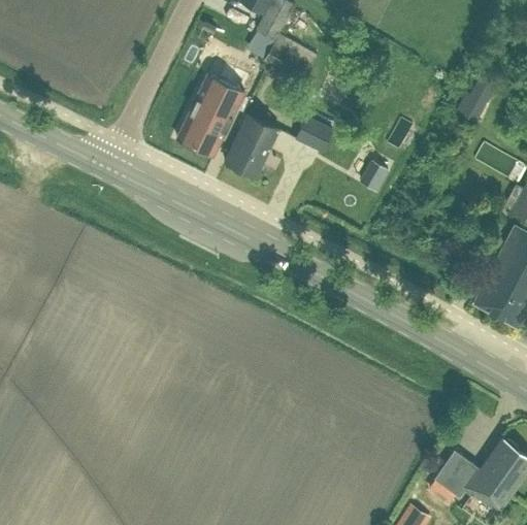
[(242,0),(241,3),(261,14),(253,28),(274,40),(295,5),(287,0),(242,0)]
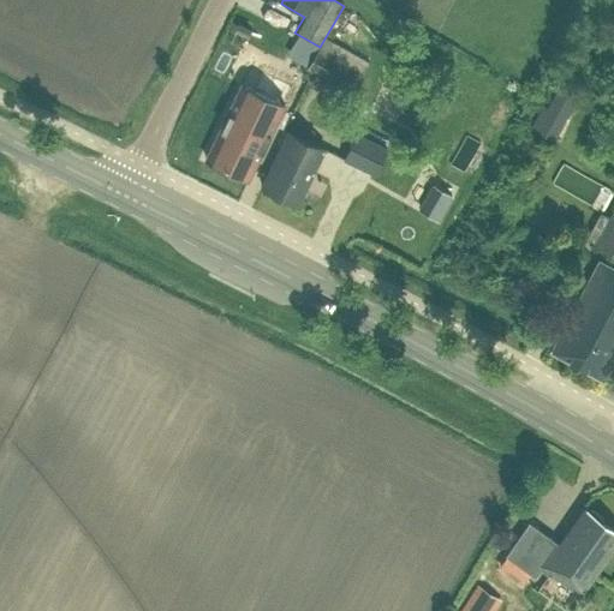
[(326,41),(308,73),(353,99),(371,66),(326,41)]
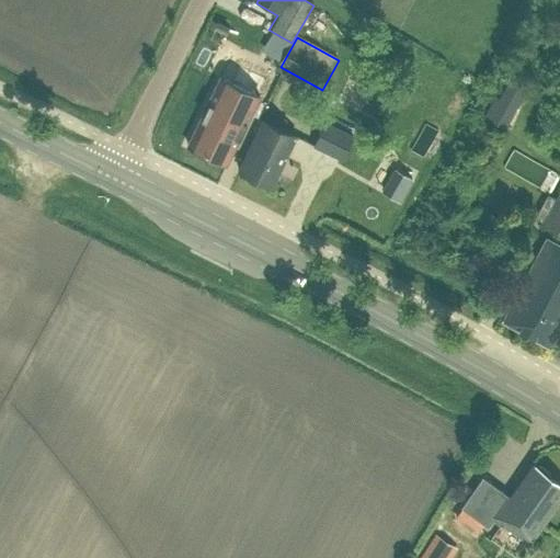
[(263,80),(259,78),(229,64),(221,80),(220,79),(187,146),(227,166),(260,99),(258,98),(263,80)]
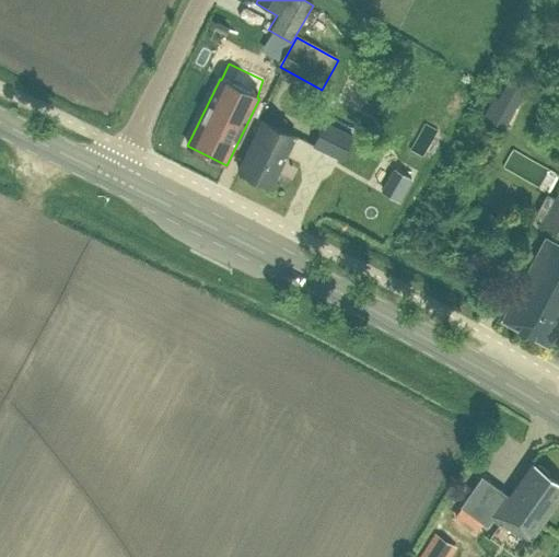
[(282,131),(287,123),(268,114),(264,123),(263,122),(239,171),(272,187),(297,138),(282,131)]
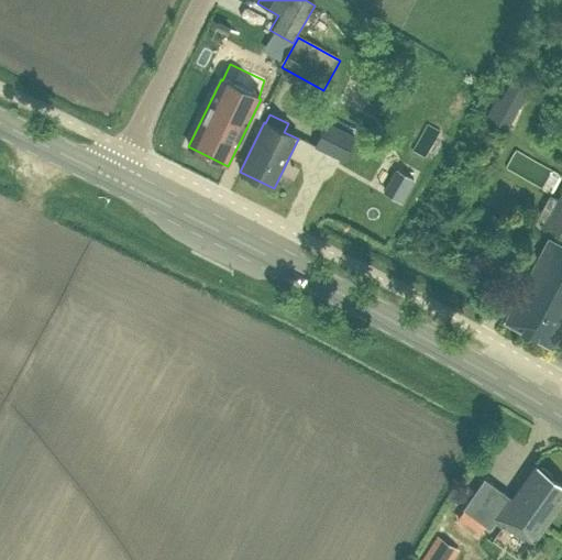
[(344,163),(355,139),(327,124),(315,149),(344,163)]
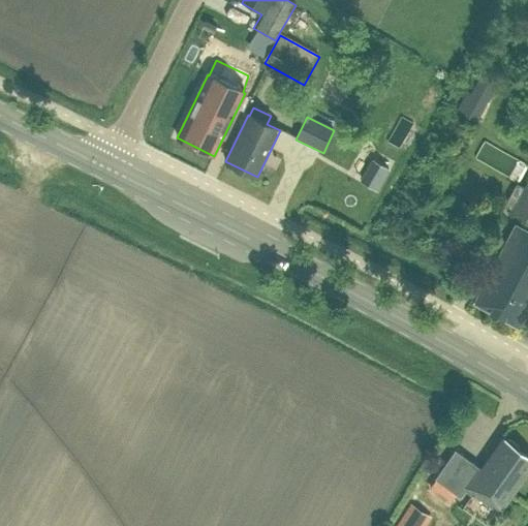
[(372,161),(360,182),(378,192),(391,172),(372,161)]
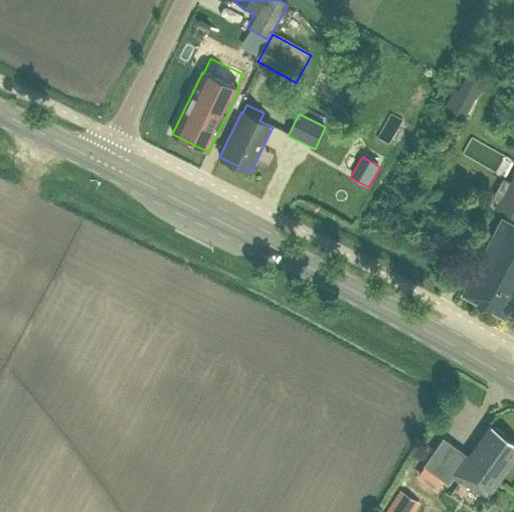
[(513,178),(498,207),(513,215),(513,178)]
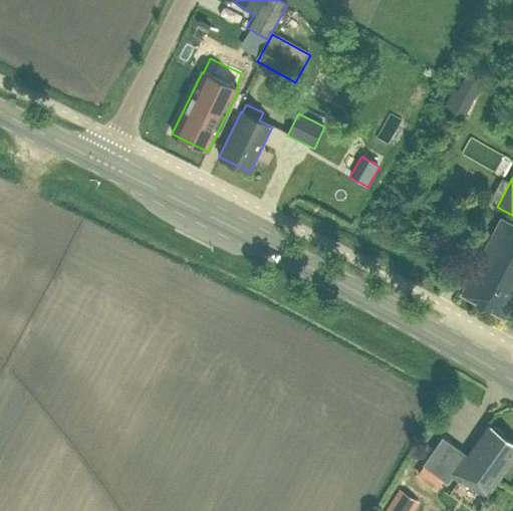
[(504,318),(512,301),(512,226),(501,220),(461,295),(504,318)]
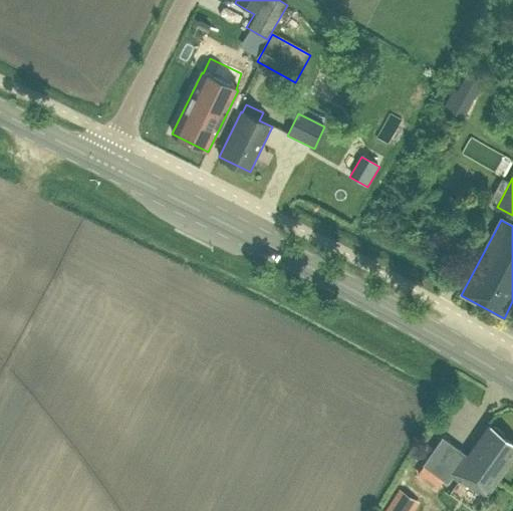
[(469,458),(446,441),(442,439),(423,467),(447,483),(452,477),(483,499),(512,455),(512,445),(502,438),(504,435),(494,428),(492,431),(490,429),(469,458)]
